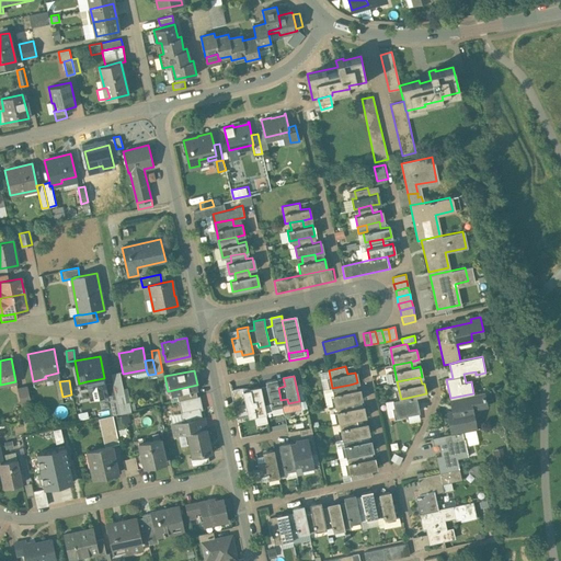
[(276,380),(266,382),(267,390),(261,391),(264,404),(271,402),(271,407),(282,404),(281,400),(278,388),(276,380)]
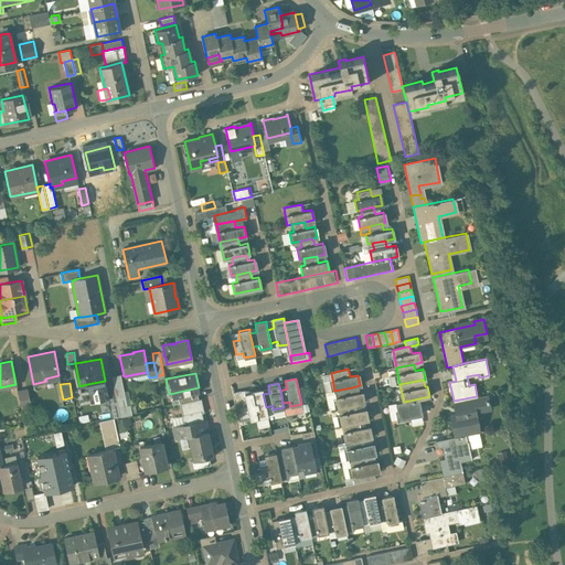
[(93,390),(95,401),(107,397),(105,386),(102,384),(98,388),(93,390)]
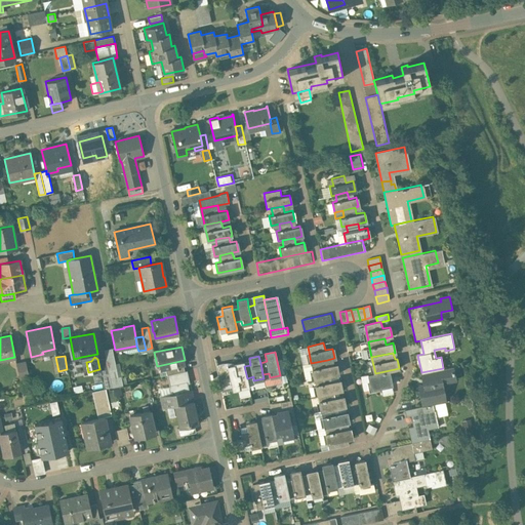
[(106,357),(97,359),(99,369),(101,375),(109,373),(106,357)]
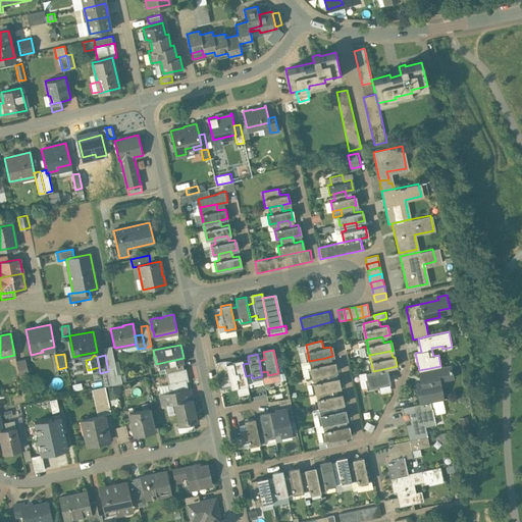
[(184,358),(163,363),(166,372),(186,368),(184,358)]
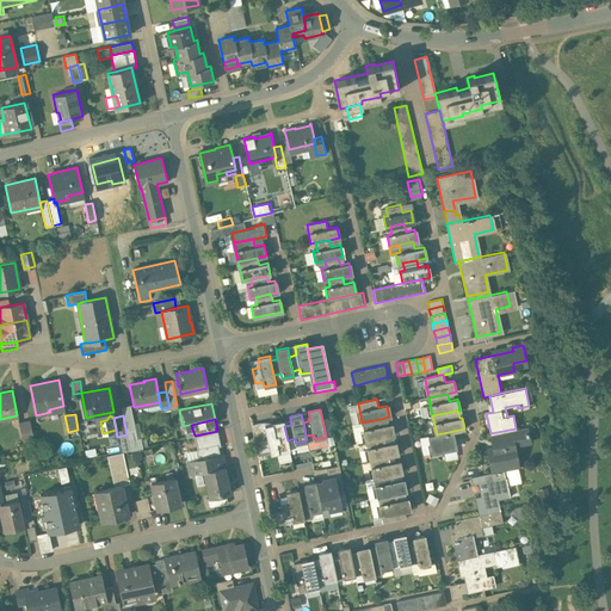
[(381,419),(362,423),(365,442),(384,437),(393,436),(390,424),(382,426),(381,419)]
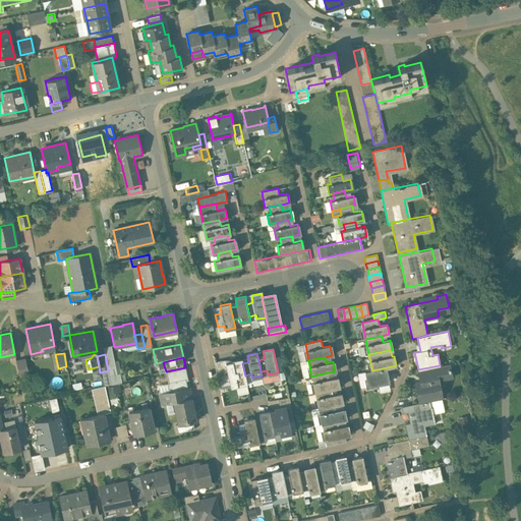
[(25,359),(17,360),(20,375),(29,373),(25,359)]
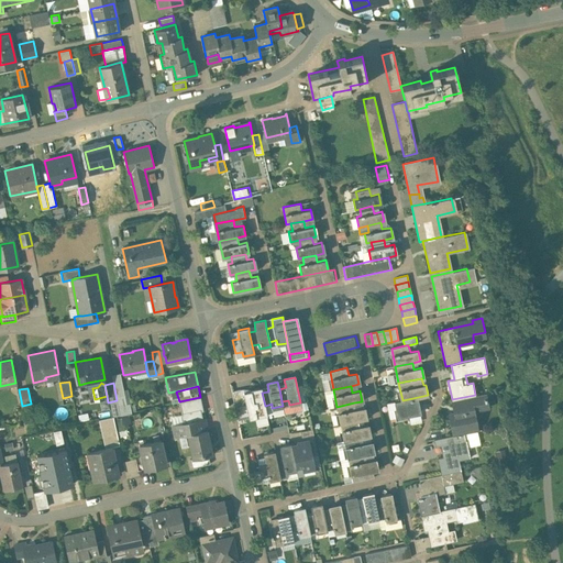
[(261,388),(251,390),(244,392),(245,400),(249,415),(249,418),(266,415),(265,406),(262,393),(261,388)]
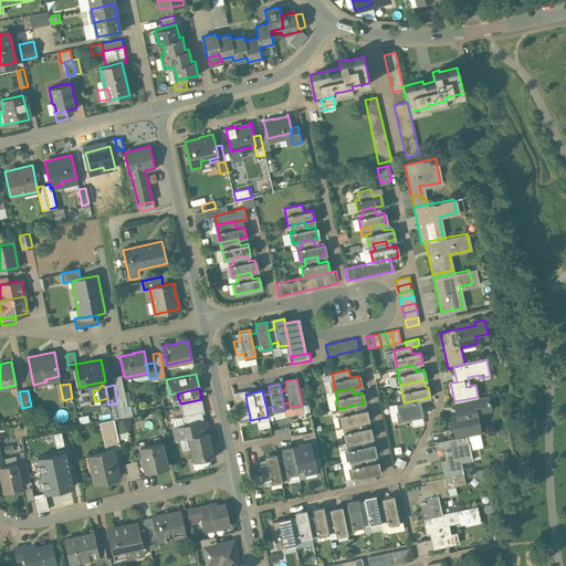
[(244,391),(233,394),(239,419),(250,417),(247,402),(245,394),(244,391)]
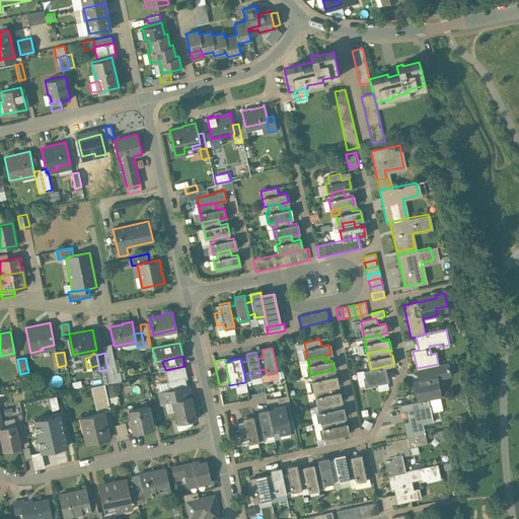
[(438,364),(417,368),(419,379),(414,380),(418,400),(428,399),(438,397),(435,377),(448,374),(447,371),(449,371),(447,362),(438,364)]
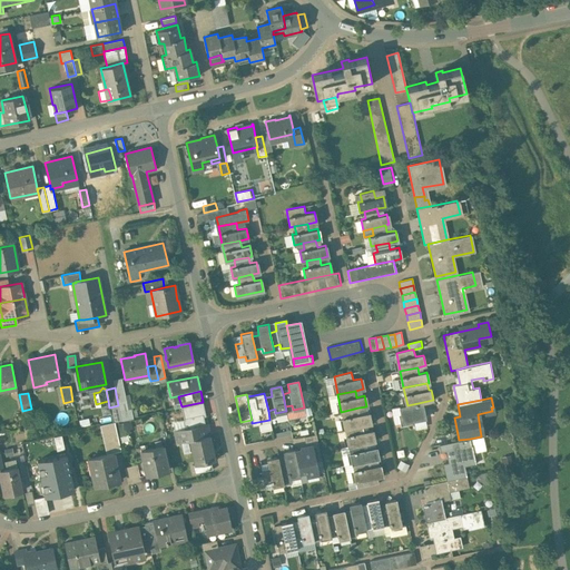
[(182,406),(184,420),(203,415),(204,416),(206,416),(203,402),(182,406)]
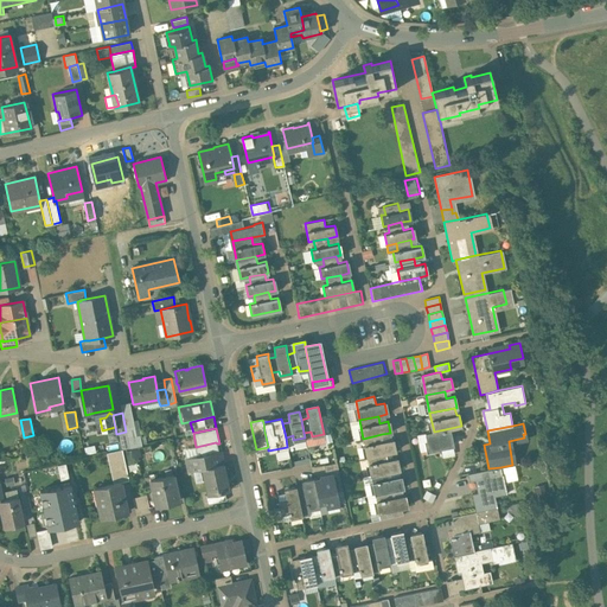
[(434,432),(426,433),(429,451),(454,445),(451,428),(434,432)]
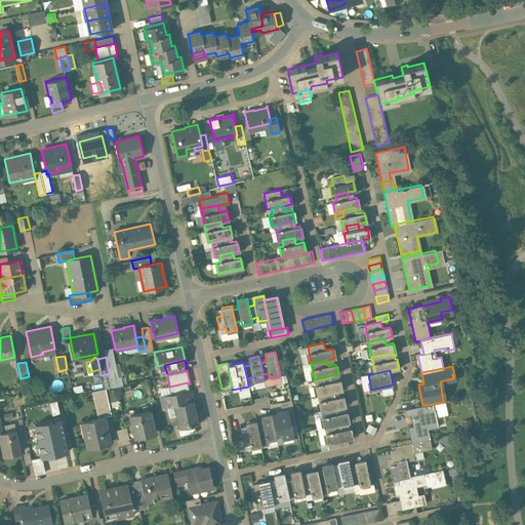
[(330,375),(314,379),(317,395),(333,392),(341,390),(339,380),(331,381),(330,375)]
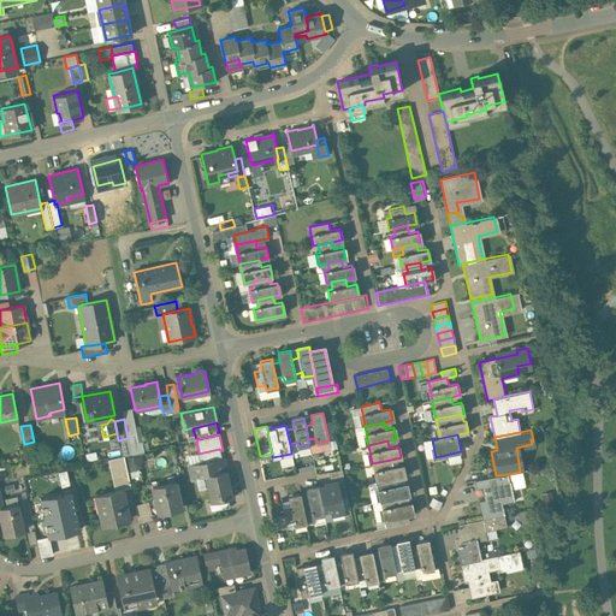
[(199,465),(189,466),(191,479),(206,475),(226,471),(223,458),(221,458),(220,450),(219,449),(199,454),(197,454),(199,465)]
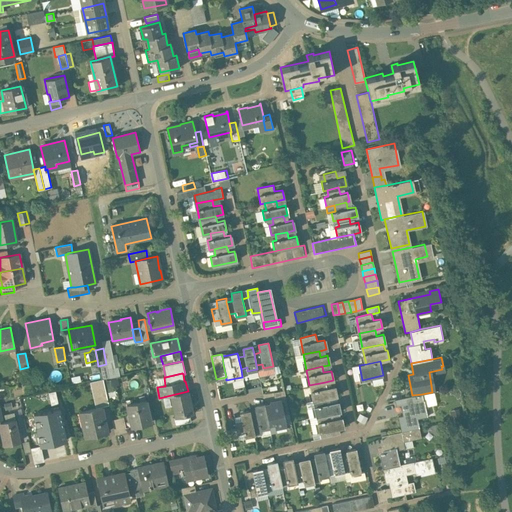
[(105,379),(108,391),(120,388),(117,377),(105,379)]
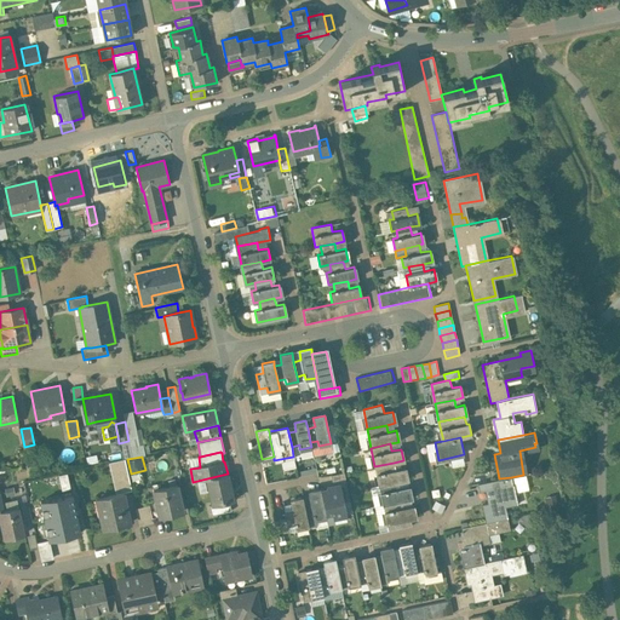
[(125,459),(112,461),(119,493),(122,492),(131,491),(125,459)]
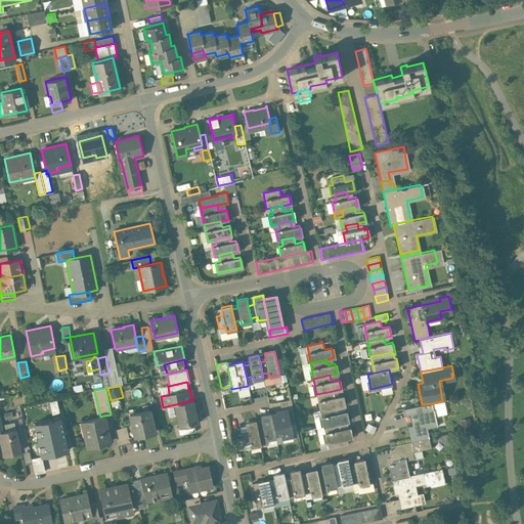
[(333,391),(316,394),(320,410),(336,407),(344,405),(342,396),(334,397),(333,391)]
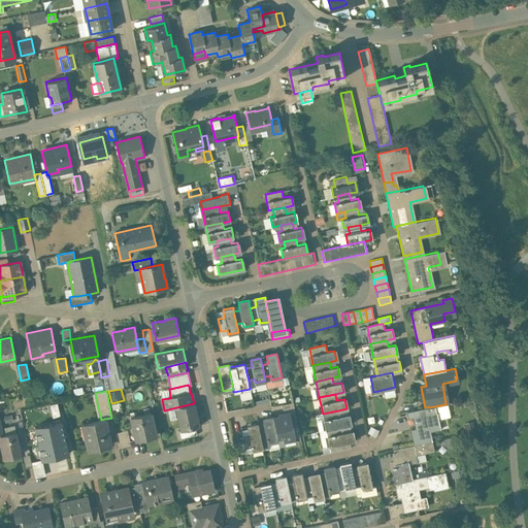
[(293,402),(282,404),(284,415),(289,414),(292,427),(298,426),(293,402)]
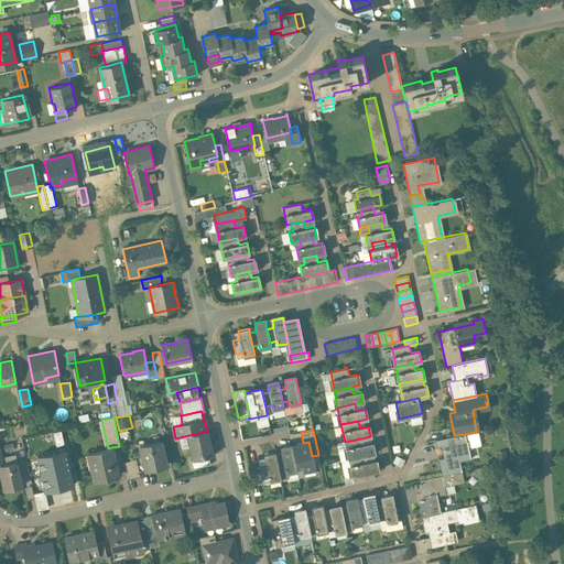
[(207,431),(188,435),(194,459),(213,455),(207,431)]
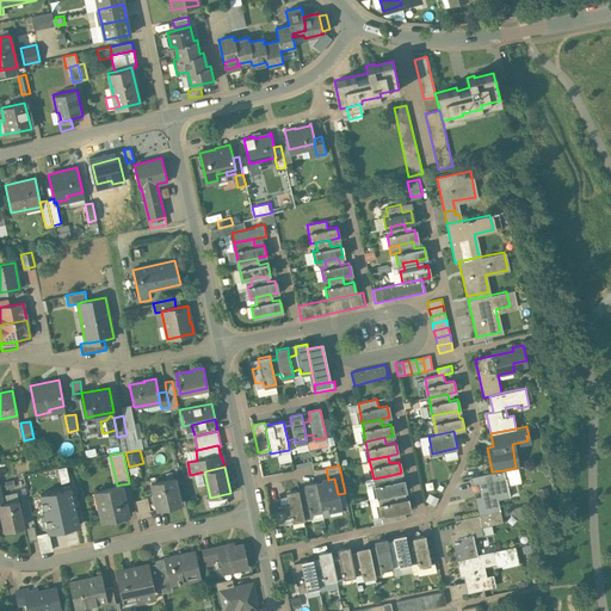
[(492,471),(470,476),(473,485),(480,483),(482,495),(475,497),(479,514),(500,511),(498,500),(510,498),(504,470),(492,471)]
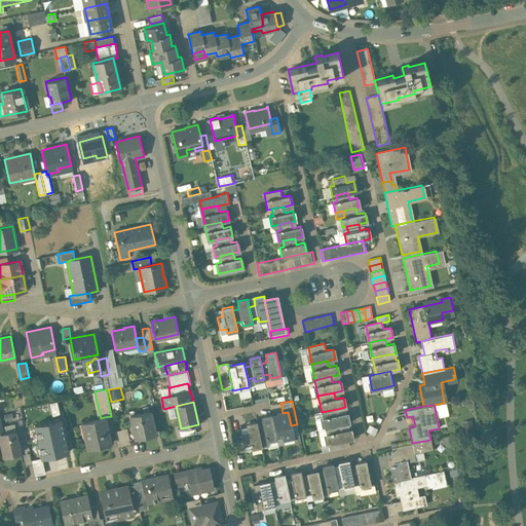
[(337,409),(322,412),(325,428),(341,424),(348,423),(346,413),(339,415),(337,409)]
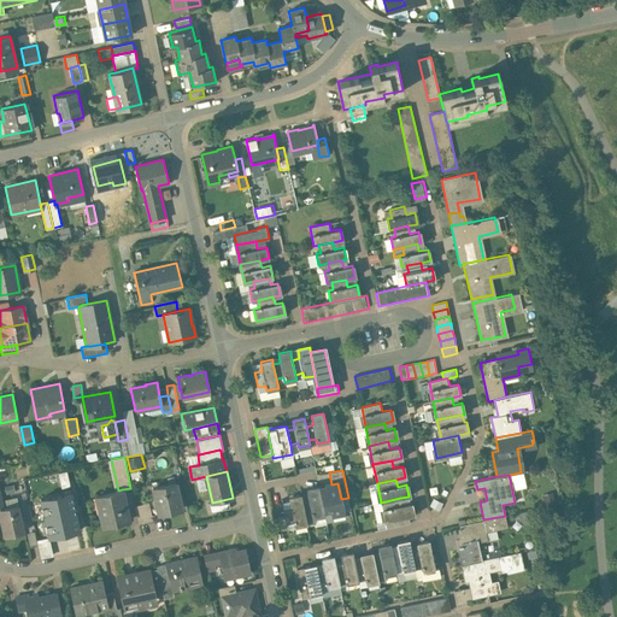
[(176,482),(152,487),(159,515),(182,509),(176,482)]
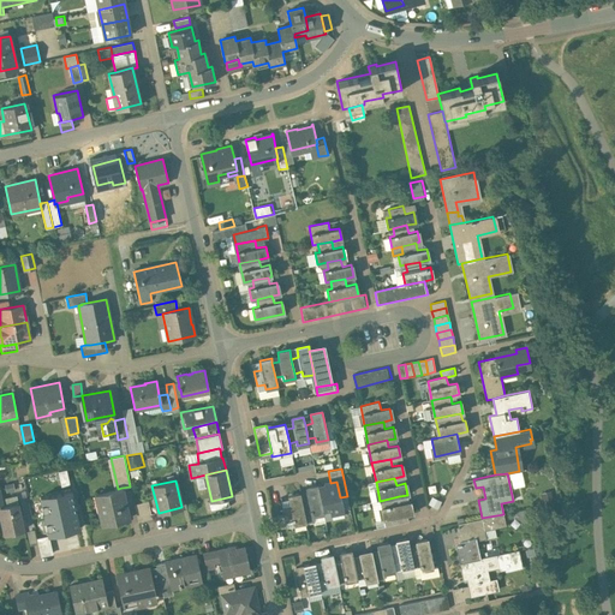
[(330,483),(324,484),(327,493),(320,495),(322,508),(329,507),(330,512),(342,509),(340,497),(336,482),(330,483)]
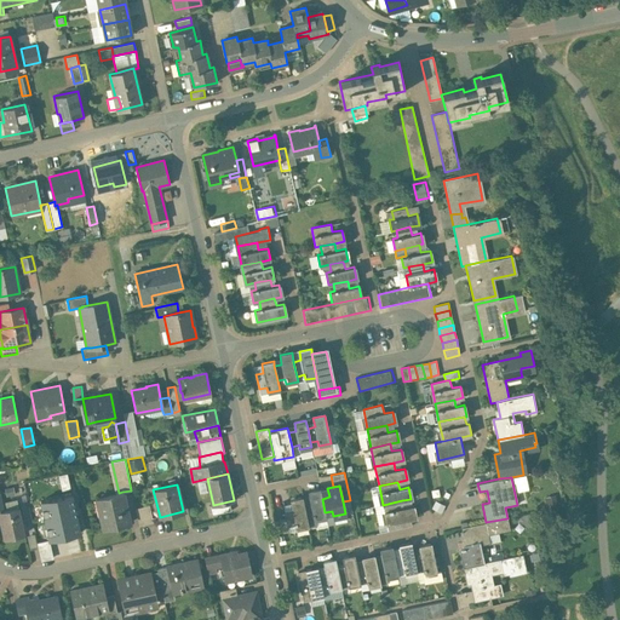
[(320,489),(309,492),(310,501),(303,503),(306,517),(314,516),(314,520),(326,517),(325,512),(322,499),(320,489)]
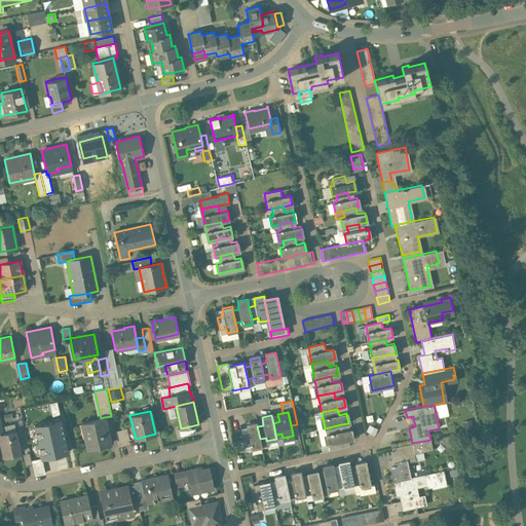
[(101,418),(82,422),(87,448),(110,444),(104,417),(101,418)]
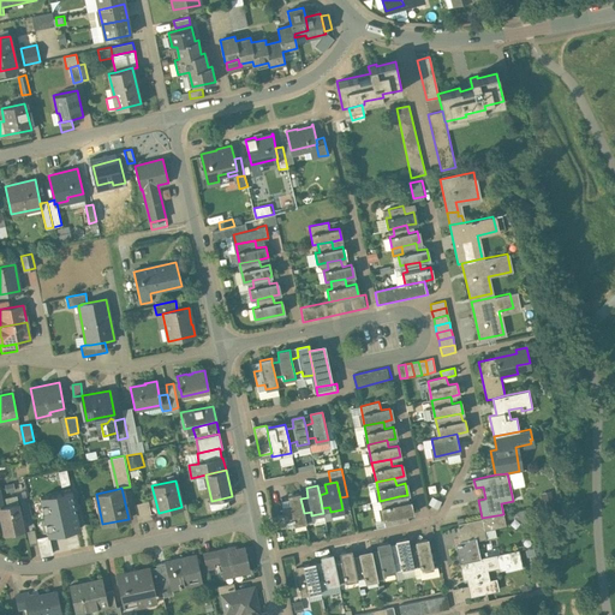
[(299,494),(288,496),(291,506),(282,507),(286,521),(293,520),(294,525),(305,523),(304,513),(300,499),(299,494)]
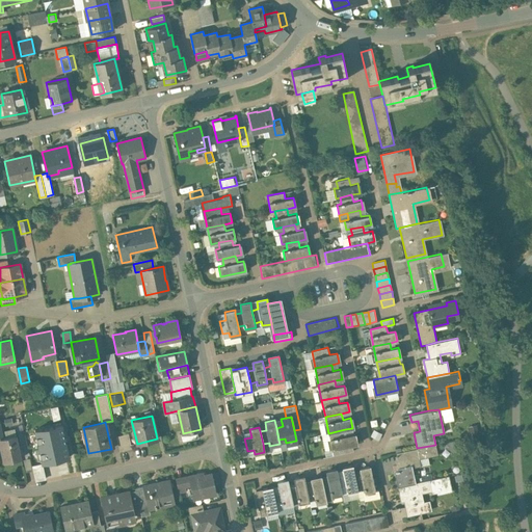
[(62,429),(34,434),(42,471),(70,466),(62,429)]
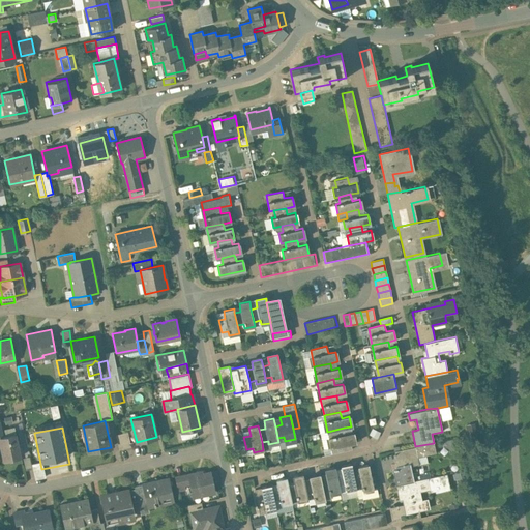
[(344,428),(327,432),(330,448),(351,443),(355,443),(353,433),(345,434),(344,428)]
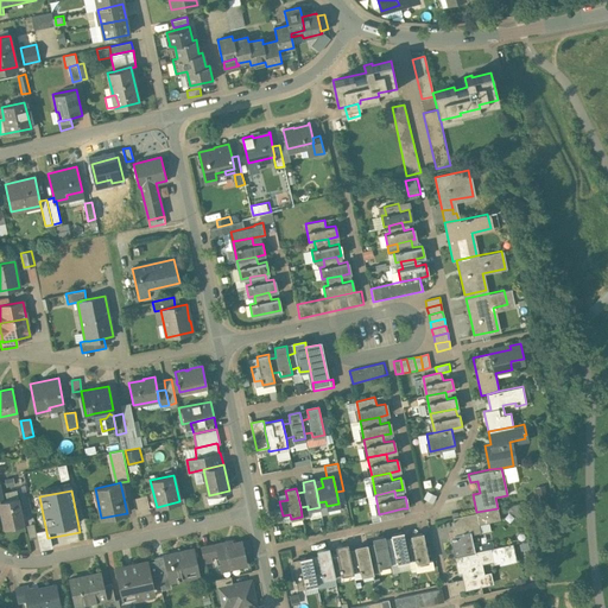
[(146,495),(140,496),(144,514),(151,513),(146,495)]
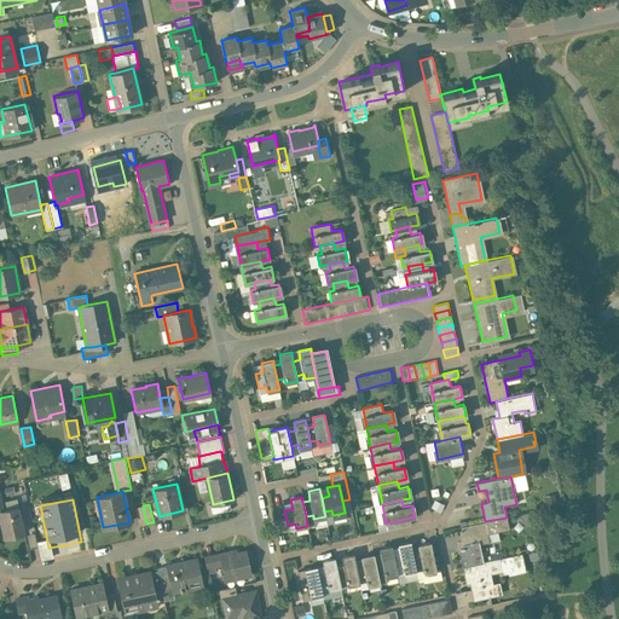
[(143,505),(136,508),(139,525),(146,524),(143,505)]
